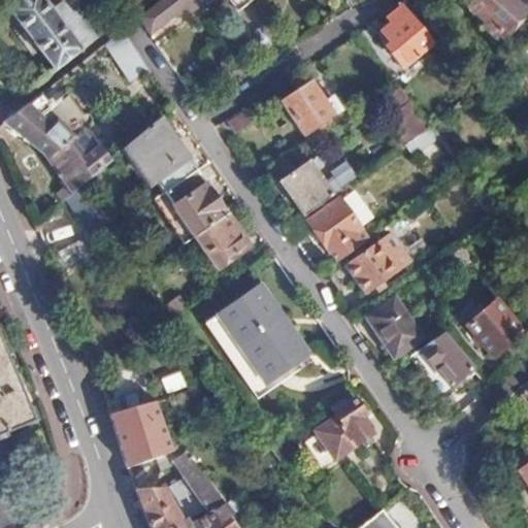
[(42,0),(26,0),(10,12),(54,70),(94,36),(77,15),(71,14),(69,15),(61,23),(42,0)]
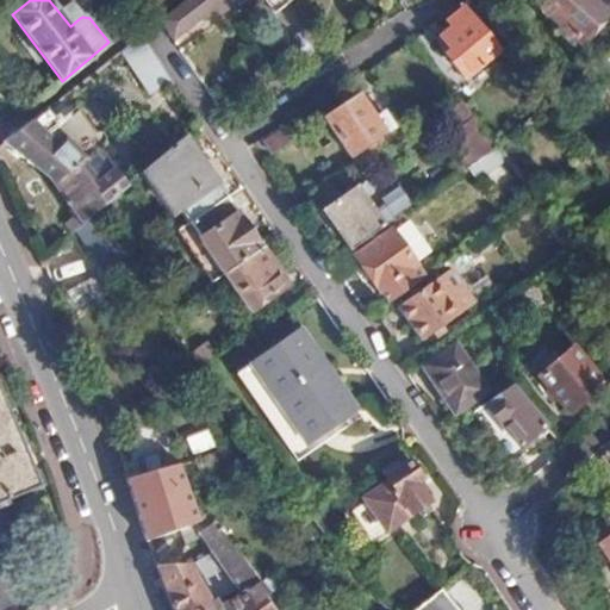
[(66,0),(49,0),(70,26),(80,18),(66,0)]
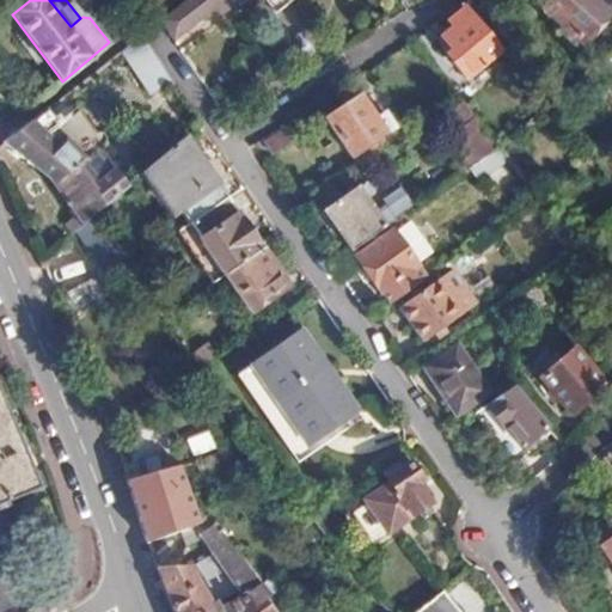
[(170,0),(142,0),(150,11),(152,13),(170,0)]
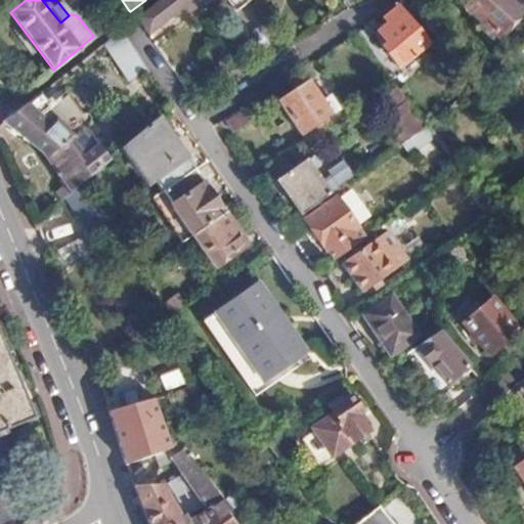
[(156,0),(133,16),(145,34),(184,5),(187,9),(195,3),(192,0),(156,0)]
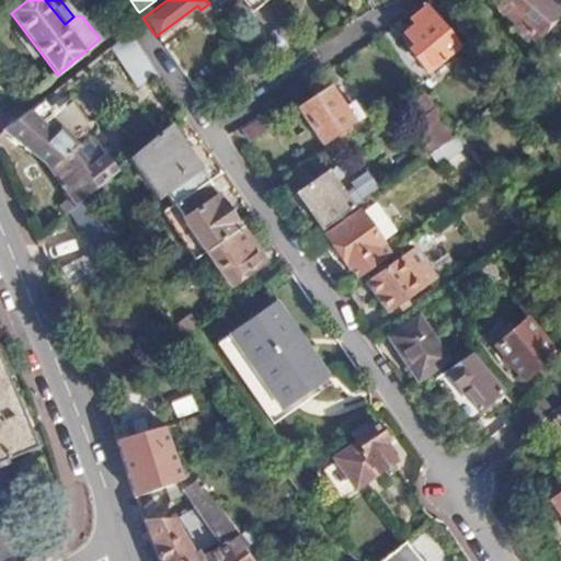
[(241,0),(249,11),(262,2),(260,0),(241,0)]
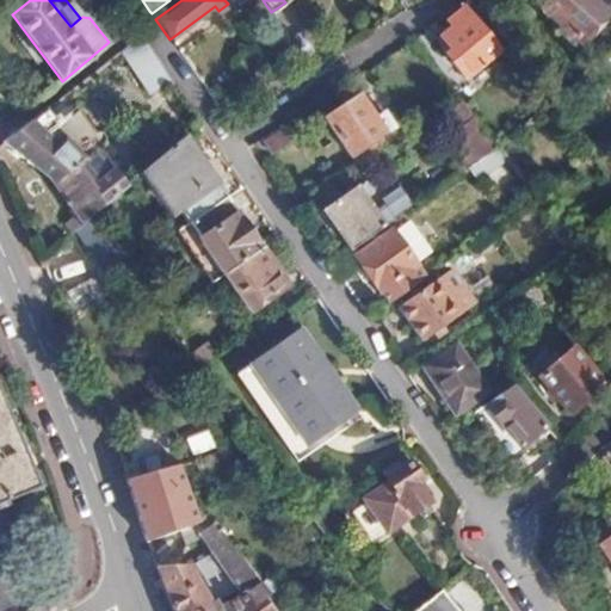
[(481,0),(476,4),(476,5),(506,42),(519,30),(494,0),(481,0)]
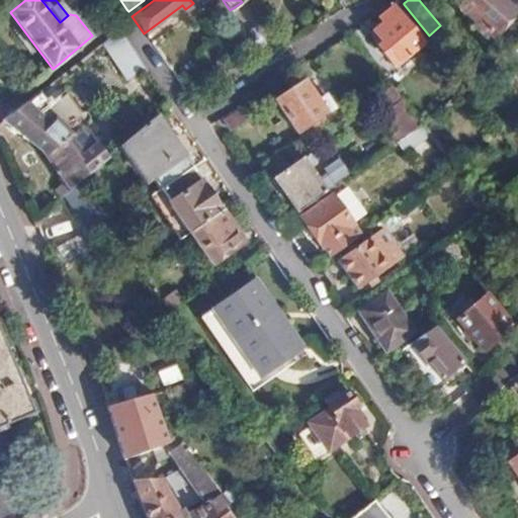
[(463,0),(457,7),(473,21),(464,32),(478,45),(488,33),(492,37),(517,8),(508,0),(463,0)]
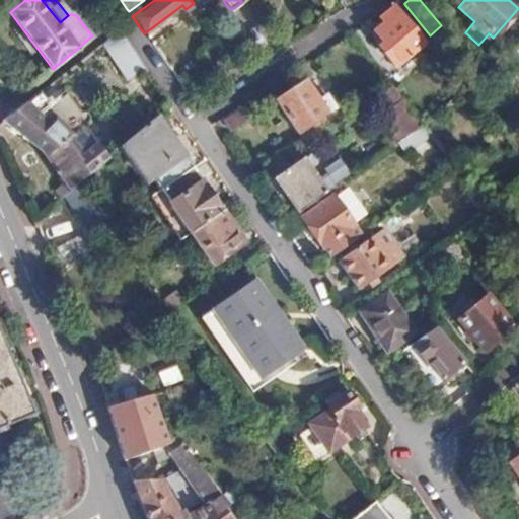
[(382,25),(373,32),(386,49),(380,54),(393,67),(422,43),(392,7),(378,18),(382,25)]
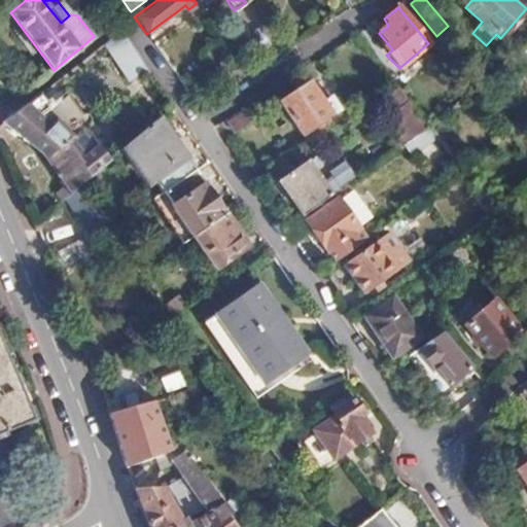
[(121,31),(103,44),(129,79),(145,66),(121,31)]
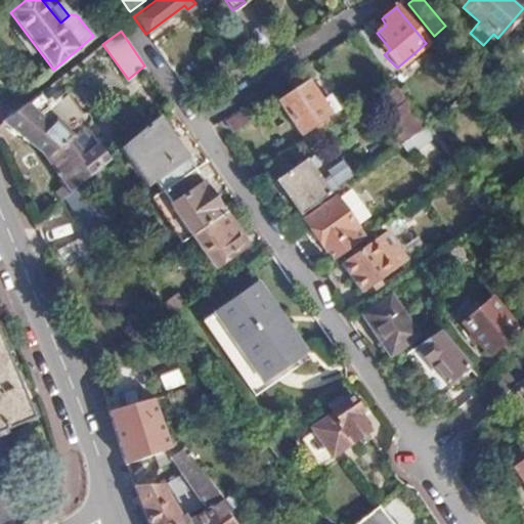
[(308,81),(278,100),(303,135),(340,110),(332,95),(322,101),(308,81)]
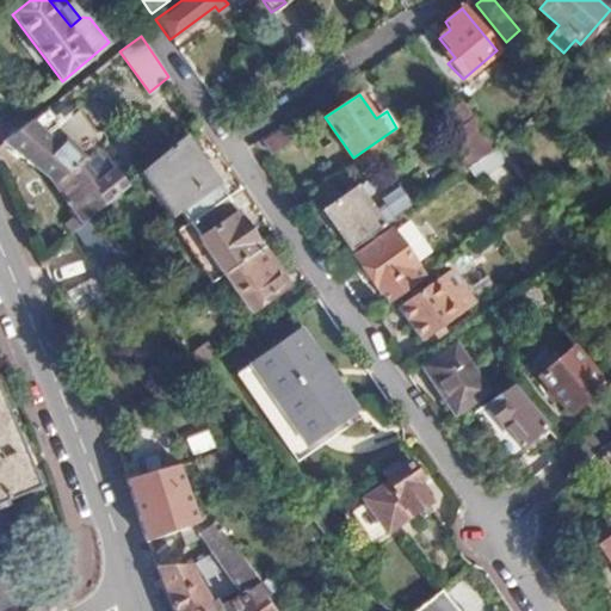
[(448,110),(464,129),(458,134),(477,159),(497,144),(461,102),(448,110)]
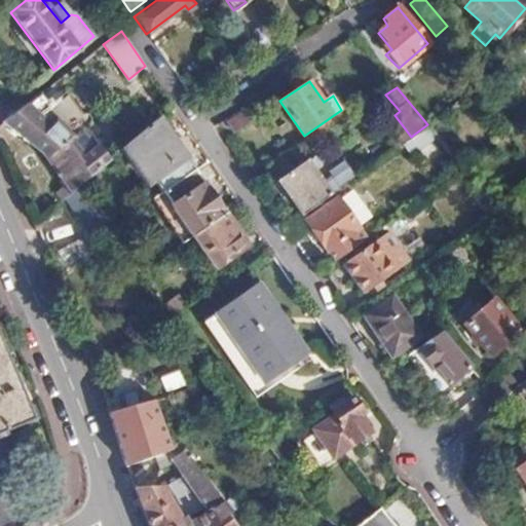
[(38,92),(1,120),(41,153),(70,191),(76,186),(106,161),(95,147),(76,161),(62,144),(60,145),(45,123),(70,105),(62,95),(55,98),(49,95),(43,99),(38,92)]
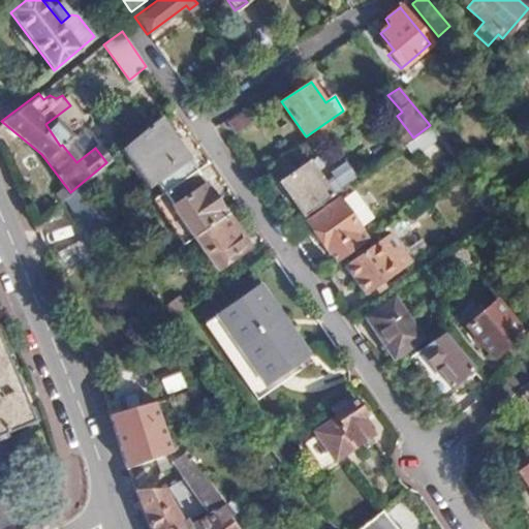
[(243,112),(225,122),(232,135),(251,125),(243,112)]
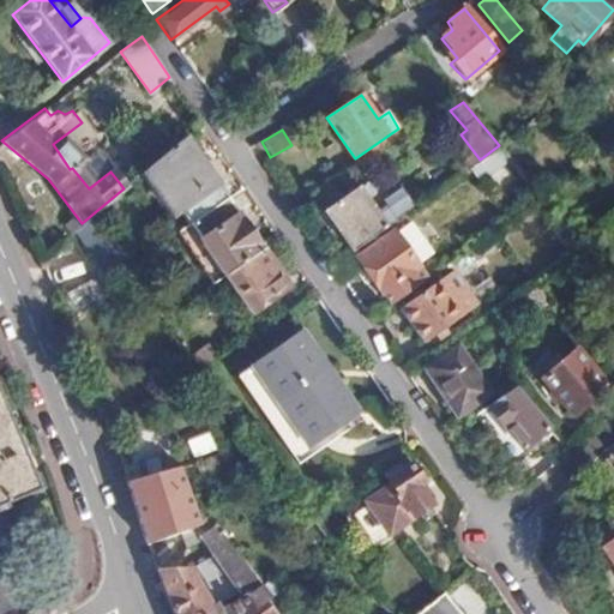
[(185,138),(142,173),(170,215),(179,210),(187,222),(224,197),(185,138)]
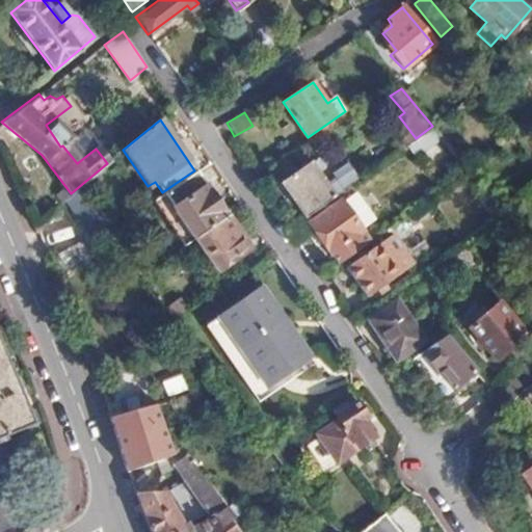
[(432,126),(416,138),(404,145),(413,156),(441,135),(432,126)]
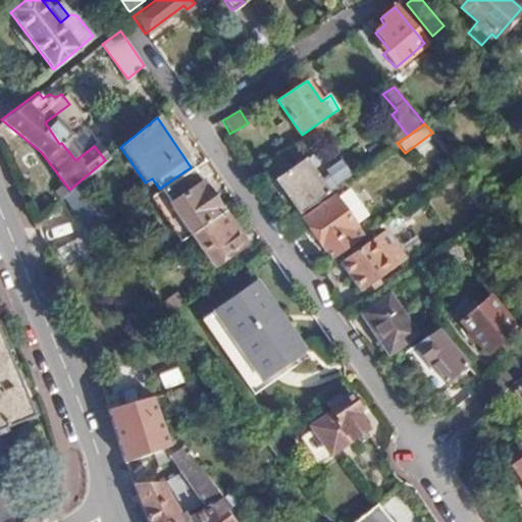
[(313,154),(304,160),(327,192),(350,174),(337,158),(323,168),(313,154)]
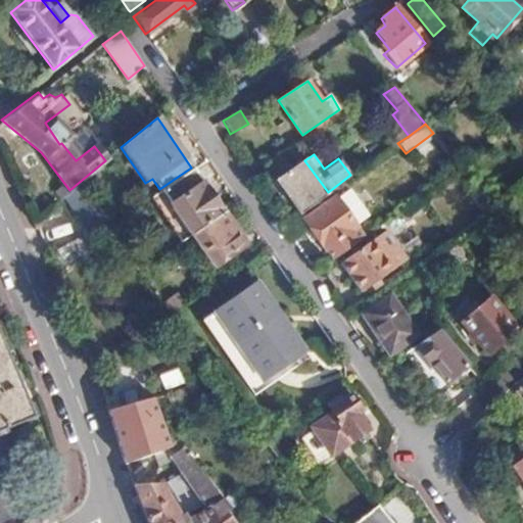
[(303,161),(275,182),(297,216),(327,194),(303,161)]
